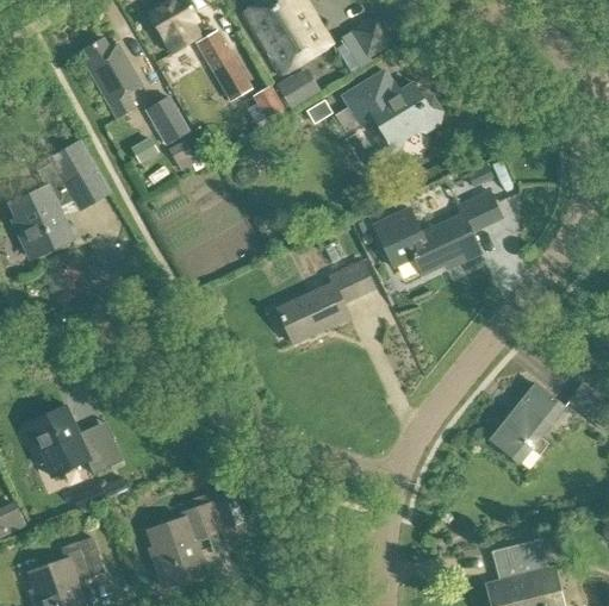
[(168,0),(147,12),(148,16),(145,17),(150,24),(153,23),(162,39),(169,52),(193,39),(215,77),(227,99),(248,87),(231,57),(216,30),(202,38),(192,23),(198,19),(186,0),(168,0)]
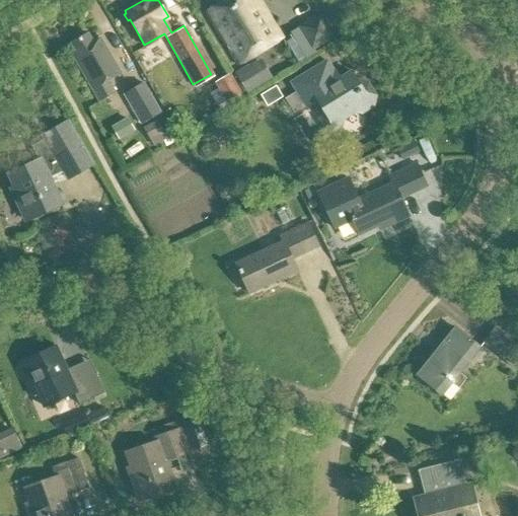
[(238,62),(282,35),(261,0),(219,0),(206,8),(238,62)]
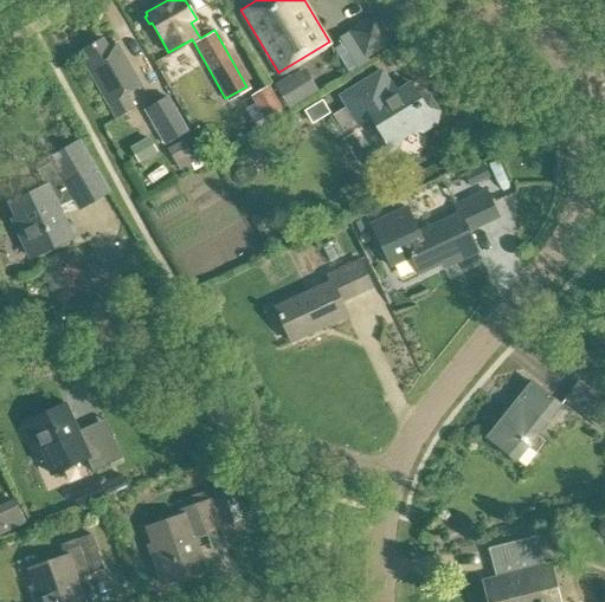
[(387,38),(373,14),(348,28),(362,53),(387,38)]
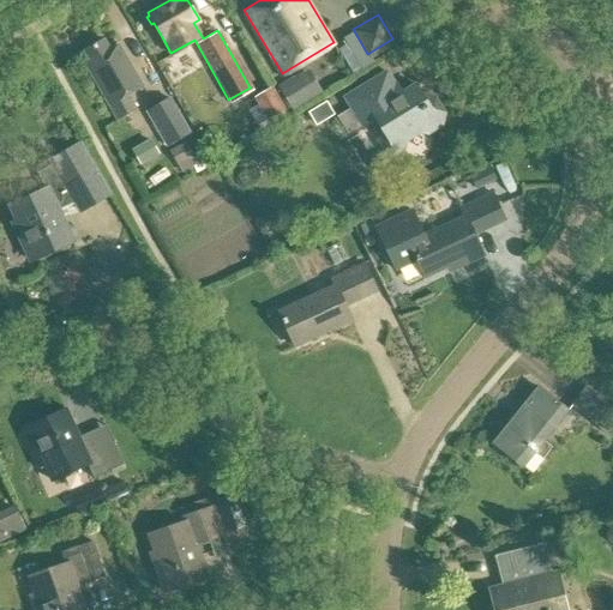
[(142,86),(137,79),(118,44),(108,50),(101,40),(84,49),(90,59),(85,61),(118,118),(136,107),(128,94),(142,86)]
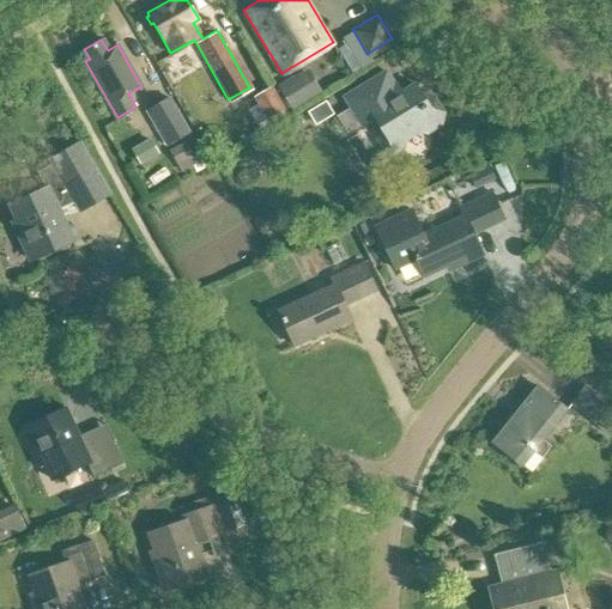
[(320,90),(304,66),(277,84),(291,108),(320,90)]
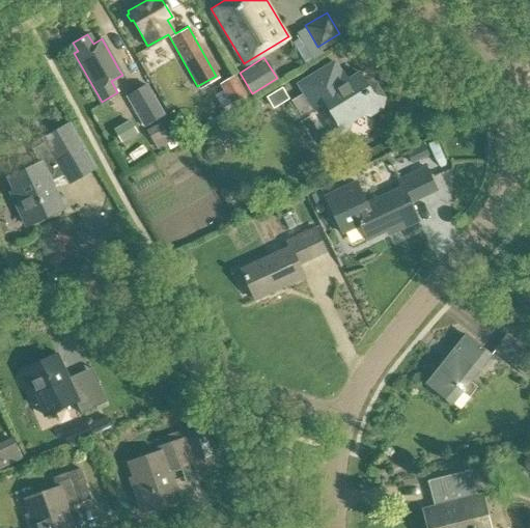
[(299,82),(305,91),(293,99),(300,111),(312,104),(313,105),(325,99),(334,116),(328,119),(336,134),(349,126),(351,114),(359,109),(370,112),(381,106),(383,94),(374,82),(363,79),(359,73),(347,80),(345,76),(343,77),(334,60),(299,82)]
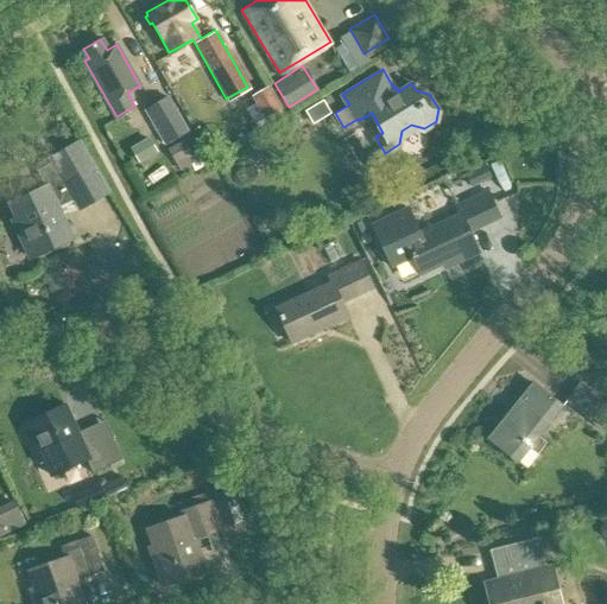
[(284,112),(269,86),(251,95),(266,121),(284,112)]
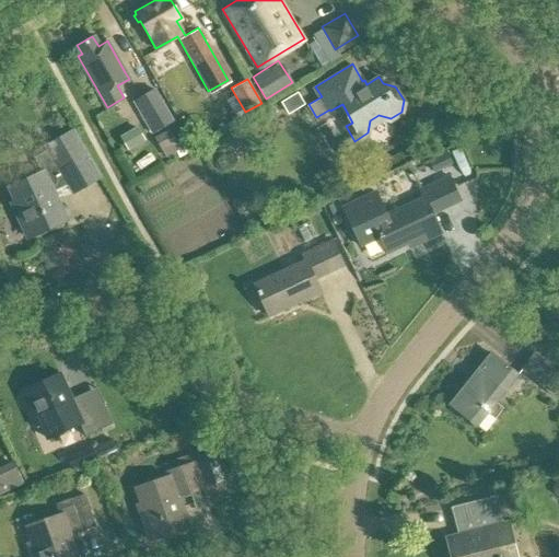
[(171,120),(152,89),(132,100),(150,131),(171,120)]
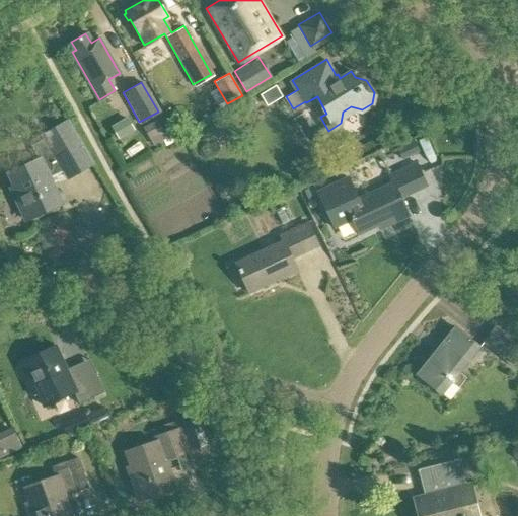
[(275,83),(260,92),(266,102),(267,103),(282,95),(275,83)]
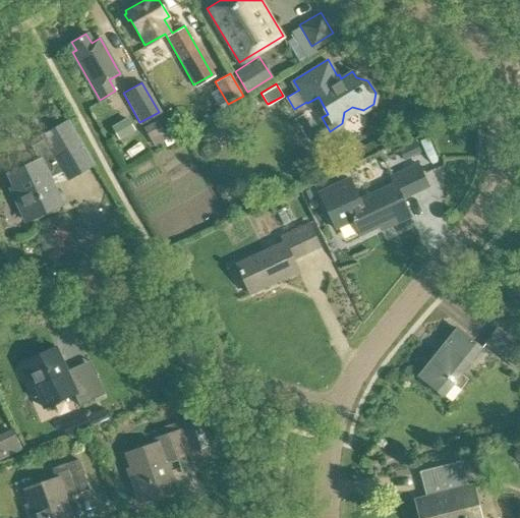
[(126,116),(111,125),(118,137),(133,128),(126,116)]
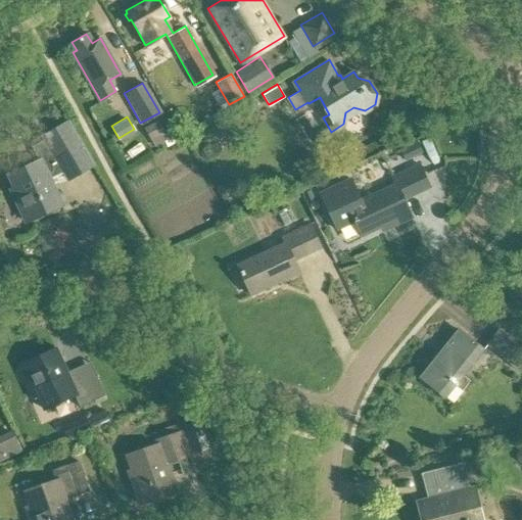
[(66,181),(93,167),(66,121),(40,136),(42,142),(31,147),(37,160),(8,174),(18,198),(14,200),(25,224),(59,207),(47,179),(61,172),(66,181)]
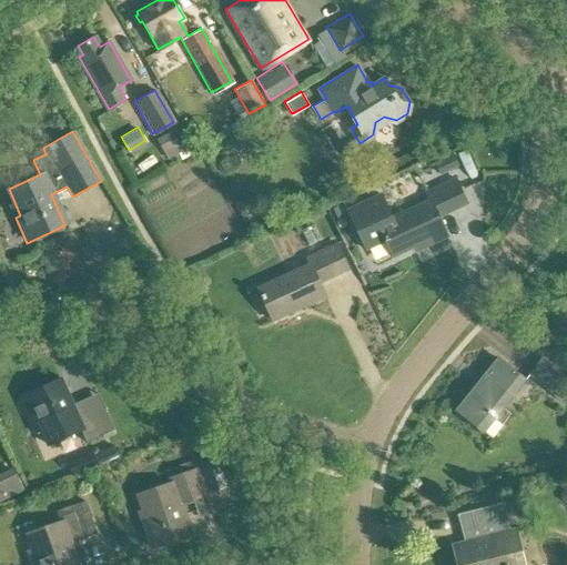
[(170,139),(165,131),(155,137),(165,157),(181,148),(175,135),(170,139)]
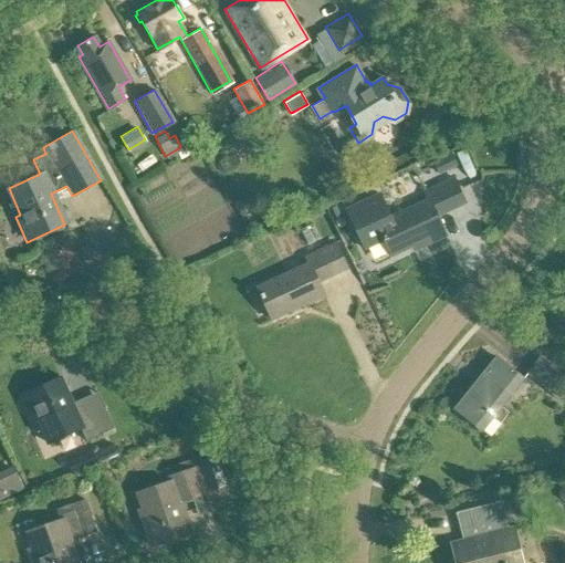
[(438,171),(457,163),(450,148),(431,157),(438,171)]
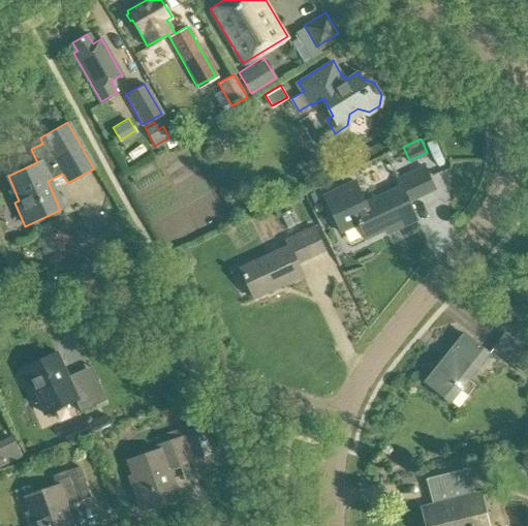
[(401,185),(366,202),(356,181),(327,195),(343,230),(360,222),(366,237),(396,223),(397,226),(416,217),(409,200),(434,189),(424,164),(397,177),(401,185)]
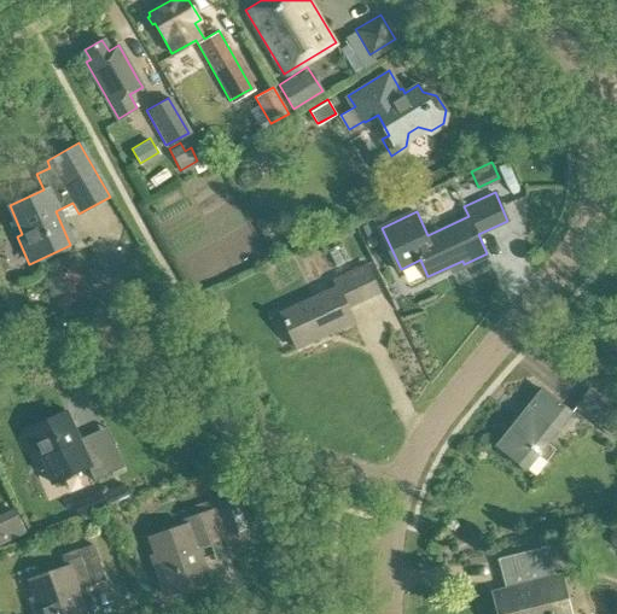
[(347,307),(378,292),(366,263),(332,280),(335,286),(279,311),(295,346),(353,320),(347,307)]
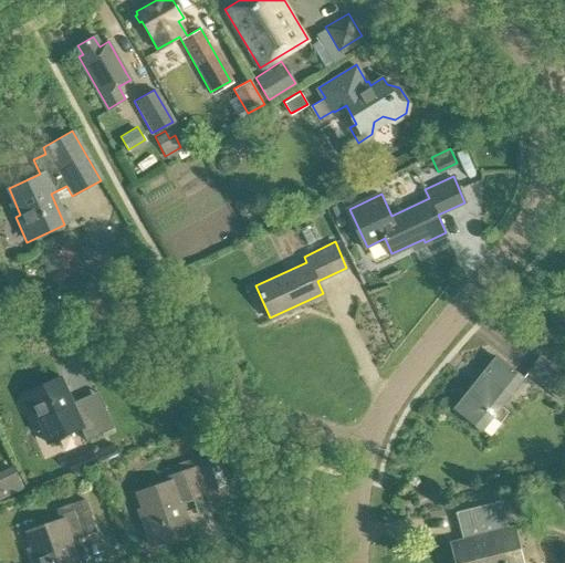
[(516,384),(523,376),(498,356),(475,383),(474,382),(453,407),(490,436),(510,412),(495,399),(512,381),(516,384)]
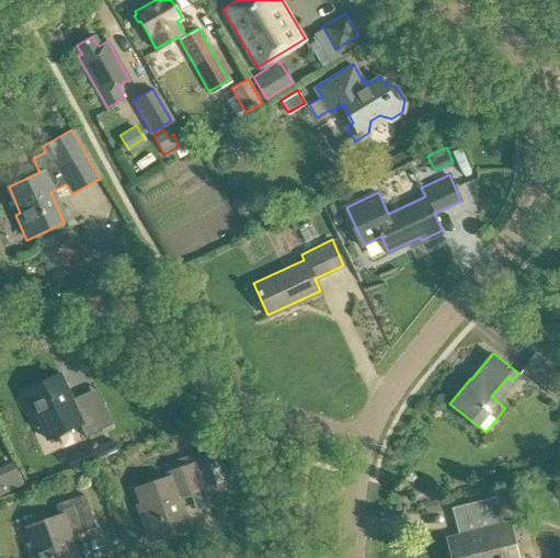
[(524,369),(558,397),(559,393),(559,379),(557,377),(559,373),(559,372),(536,353),(524,369)]
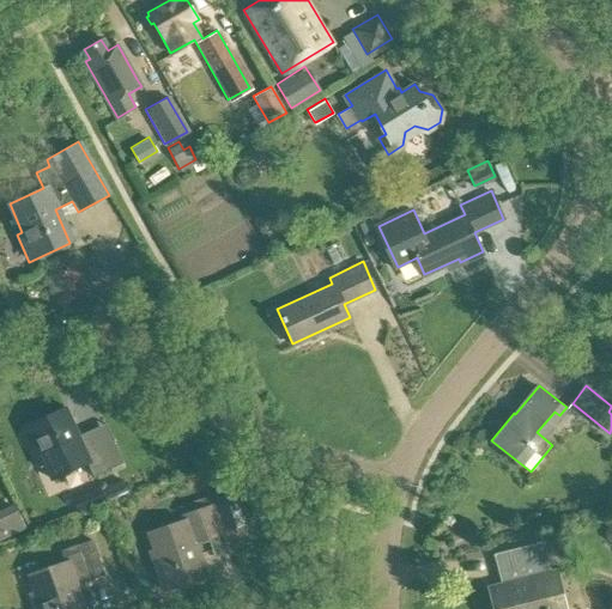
[(96,473),(110,467),(95,432),(79,439),(65,407),(24,426),(36,452),(41,450),(54,476),(90,461),(96,473)]
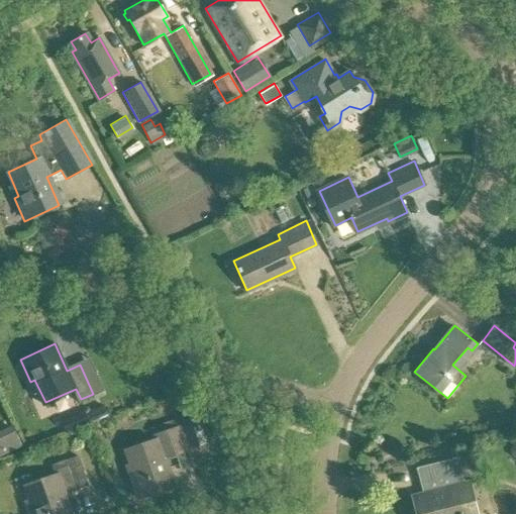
[(19,420),(0,427),(0,450),(1,452),(27,441),(19,420)]
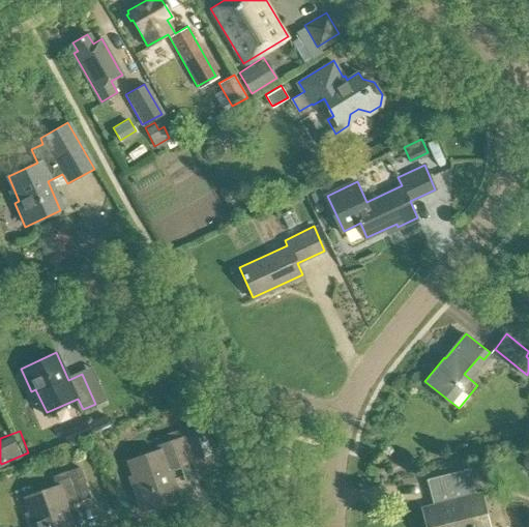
[(167,467),(189,460),(182,436),(155,445),(157,449),(126,460),(135,486),(131,487),(140,510),(177,497),(167,467)]
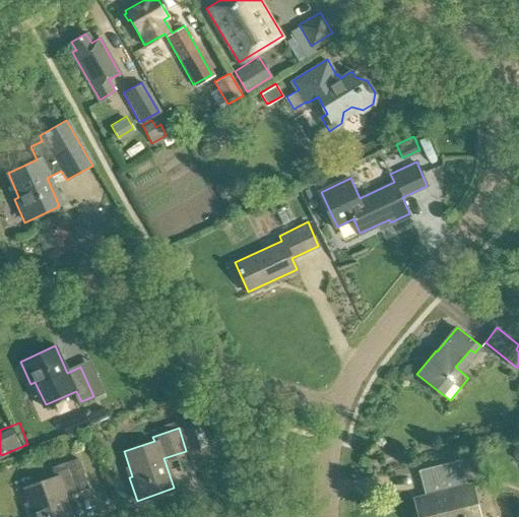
[(78,457),(66,461),(76,490),(88,486),(78,457)]
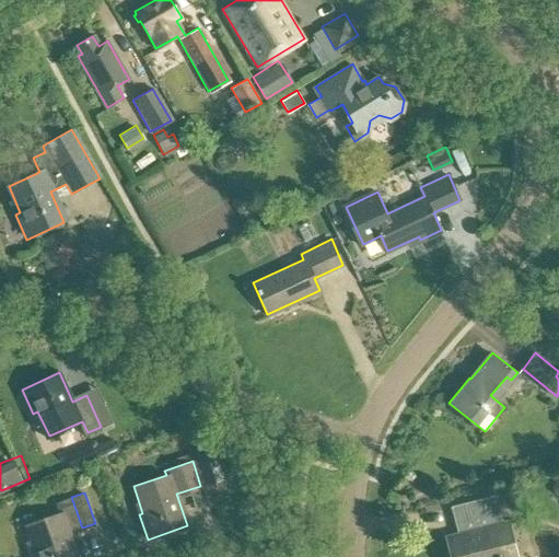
[(456,556),(513,556),(497,494),(490,496),(490,497),(453,507),(461,534),(451,536),(456,556)]
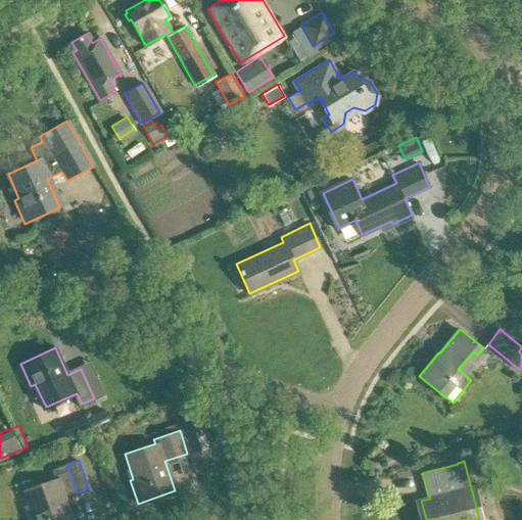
[(70,519),(63,499),(77,494),(68,470),(53,474),(55,479),(25,489),(33,515),(29,516),(30,519),(70,519)]
